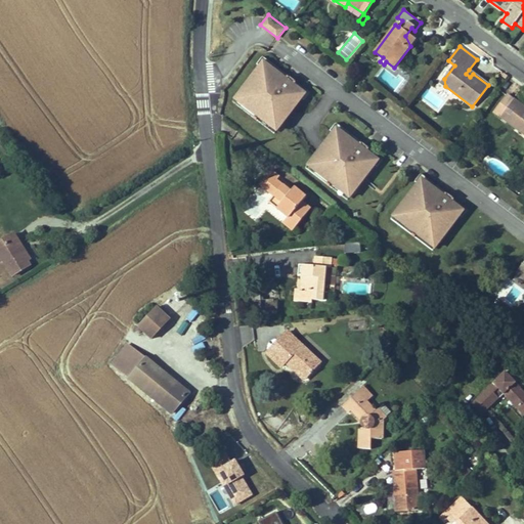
[(257,64),(260,67),(263,62),(274,72),(274,71),(284,78),(282,79),(295,88),(296,87),(303,91),(303,96),(302,98),(304,100),(310,93),(263,56),(257,64)]
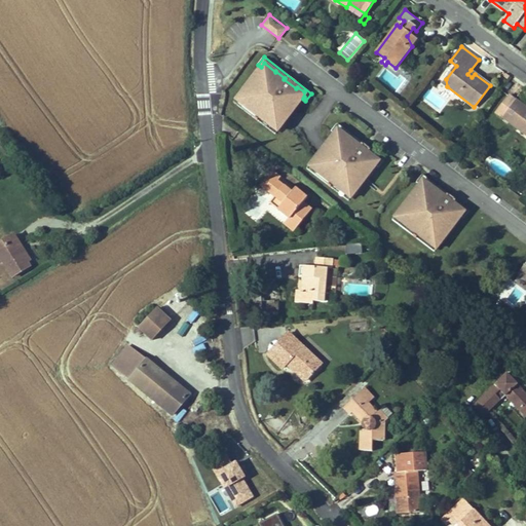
[(256,78),(243,96),(248,98),(245,102),(245,107),(255,114),(257,112),(263,117),(262,119),(271,126),(275,125),(278,122),(283,125),(303,99),(304,97),(304,91),(297,87),(296,88),(284,79),(285,78),(275,71),(275,72),(264,63),(261,67),(254,76),(256,78)]
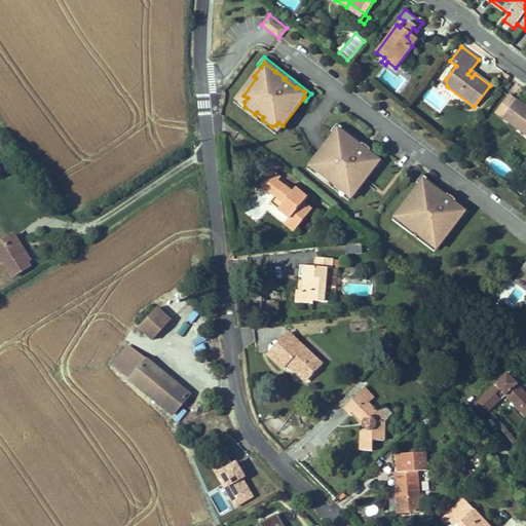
[(271,126),(262,119),(263,117),(257,112),(255,114),(245,107),(245,102),(248,98),(243,96),(240,92),(233,103),(275,135),(283,125),(278,122),(275,125),(271,126)]
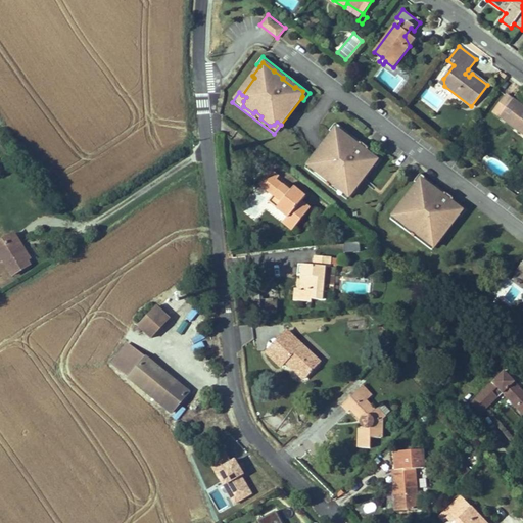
[(522,107),(506,94),(492,111),(522,134),(522,107)]
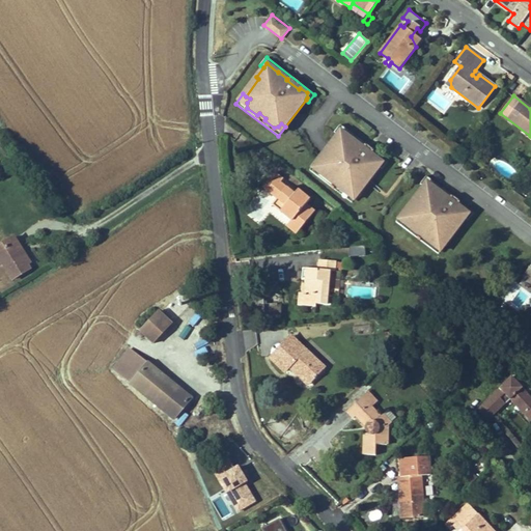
[(388,162),(340,124),(334,133),(337,135),(340,131),(352,140),(353,139),(362,146),(361,147),(373,157),(374,155),(381,160),(382,165),(380,167),(383,169),(388,162)]
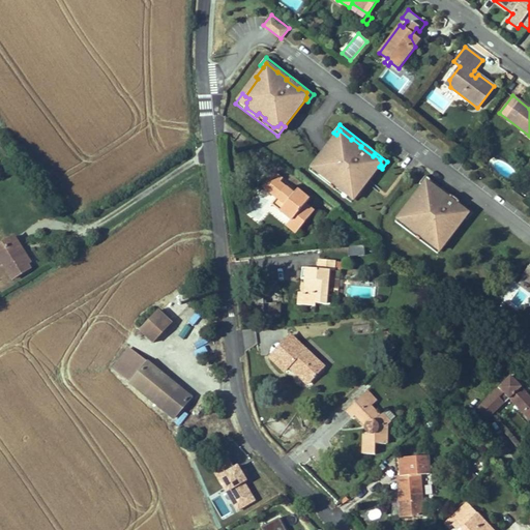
[(333,145),(320,163),(324,165),(321,169),(321,174),(331,181),(332,179),(340,185),(337,187),(347,195),(352,194),(354,189),(358,193),(379,167),(381,165),(380,159),(374,154),(373,156),(360,147),(361,146),(352,139),(351,140),(340,130),(336,135),(330,143),(333,145)]
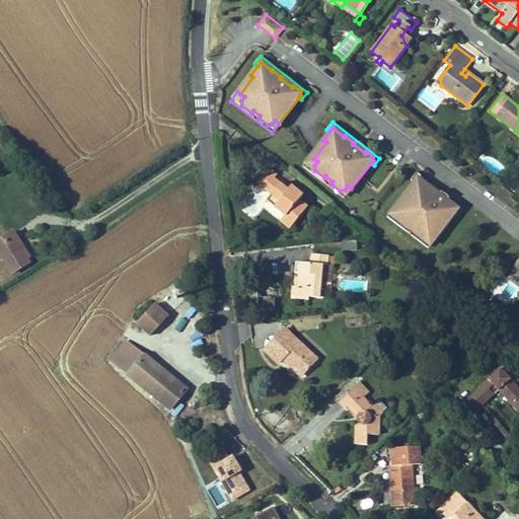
[(332,181),(325,175),(324,177),(314,170),(314,165),(317,161),(313,159),(310,156),(303,166),(345,198),(351,189),(347,186),(345,190),(340,191),(330,183),(332,181)]
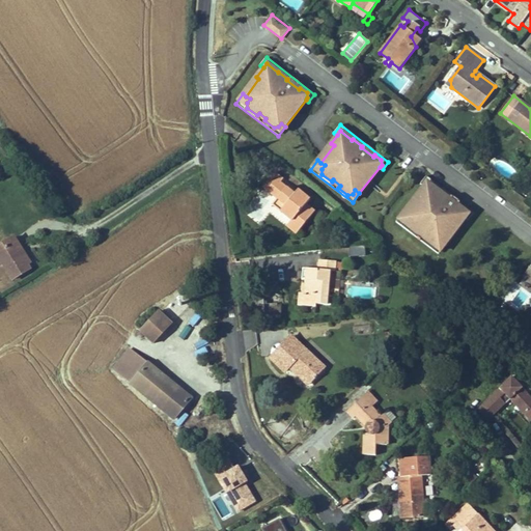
[(283,179),(275,172),(263,187),(278,198),(285,205),(281,211),(292,220),(287,226),(297,234),(315,212),(306,204),(310,199),(299,190),(295,194),(281,183),(283,179)]
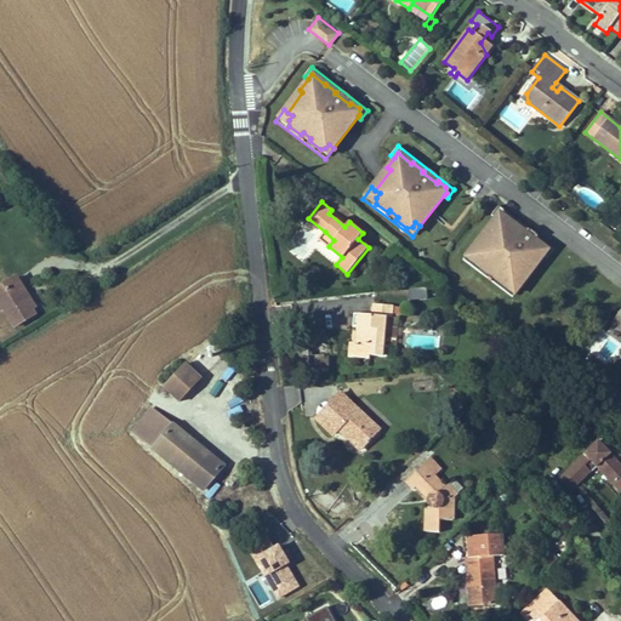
[(554,249),(499,206),(491,215),(495,217),(499,214),(512,223),(513,222),(523,229),(522,232),(536,243),(537,241),(546,248),(547,252),(545,256),(547,257),(554,249)]
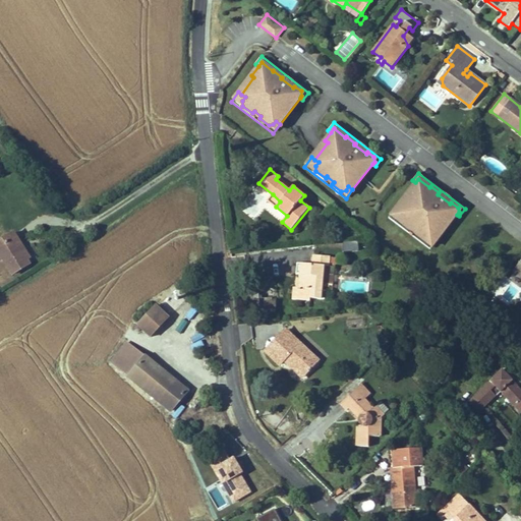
[(411,193),(399,210),(403,213),(400,216),(400,221),(410,229),(411,227),(418,232),(416,234),(425,241),(430,241),(433,237),(438,240),(457,215),(459,212),(458,208),(451,203),(450,204),(438,194),(439,192),(430,186),(429,187),(418,179),(415,182),(409,190),(411,193)]
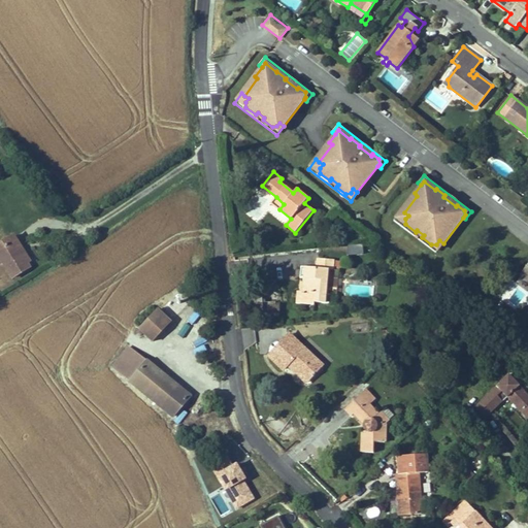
[(284,204),(276,197),(271,203),(279,209),(284,204)]
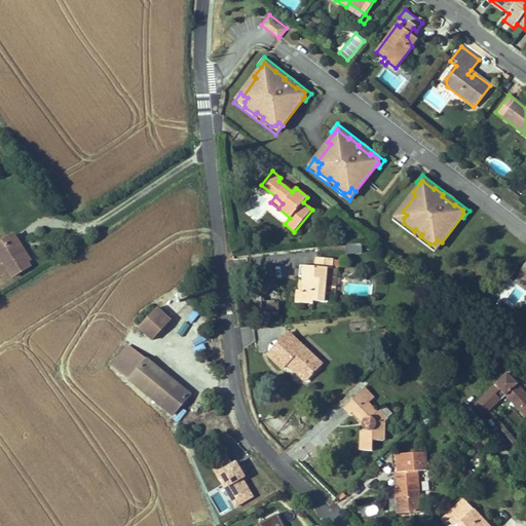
[(429,243),(420,236),(422,234),(415,229),(414,231),(404,223),(404,218),(407,215),(403,212),(400,210),(392,220),(435,252),(442,242),(438,239),(435,243),(429,243)]
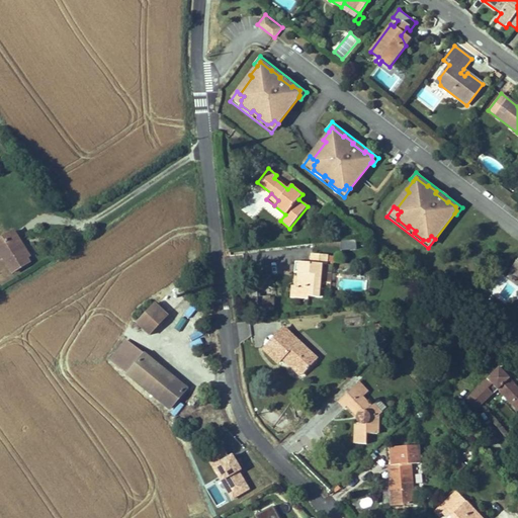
[(14,231),(0,239),(0,257),(1,259),(3,258),(13,272),(29,262),(27,258),(29,256),(14,231)]
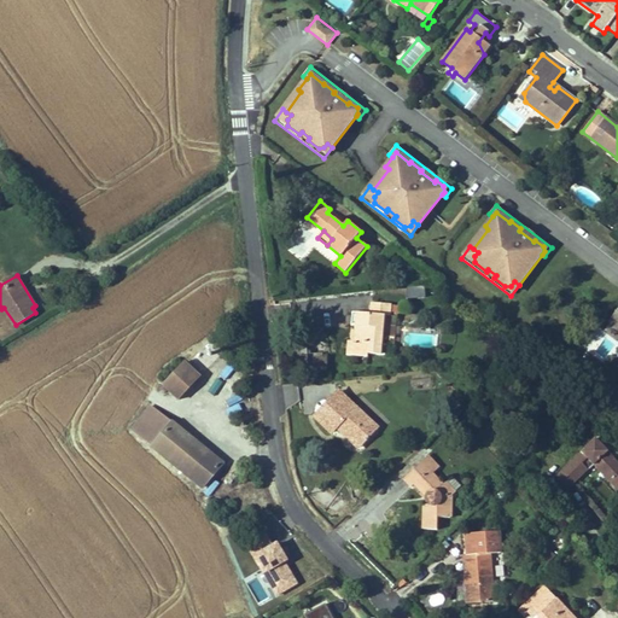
[(371,314),(357,313),(356,326),(355,342),(349,342),(348,355),(368,356),(368,354),(384,356),(385,344),(382,344),(384,315),(390,316),(390,314),(391,305),(391,304),(372,303),(371,314)]
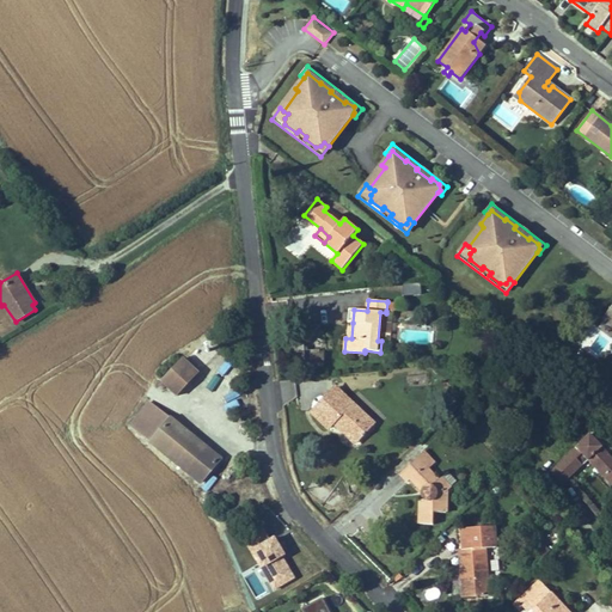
[(577,343),(598,357),(611,337),(611,336),(593,323),(577,343)]
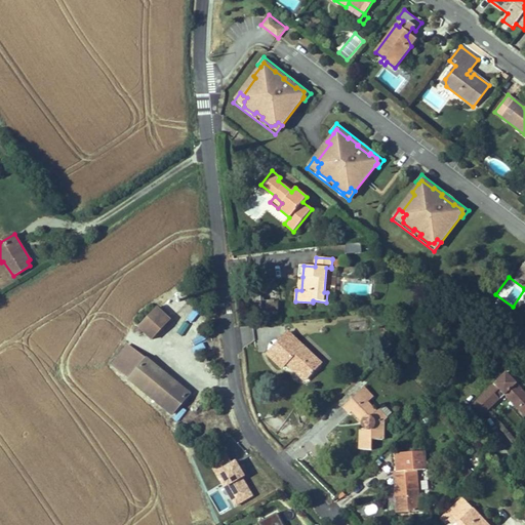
[(369,285),(348,284),(347,293),(369,294),(369,285)]
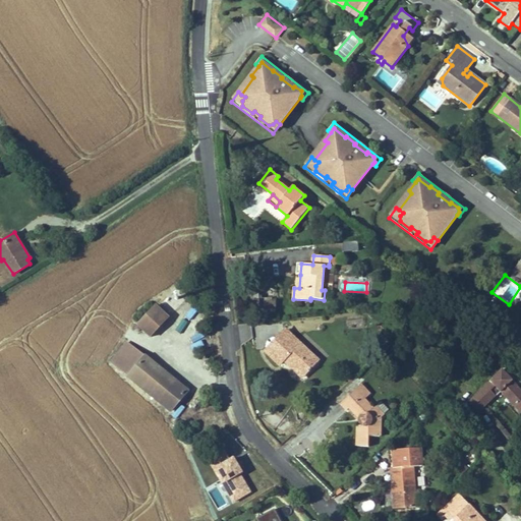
[(150,335),(167,316),(155,305),(137,324),(150,335)]
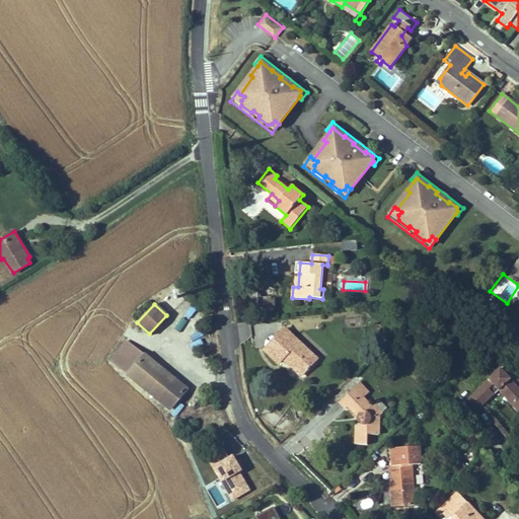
[(286,356),(304,373),(317,359),(285,328),(265,350),(279,363),(283,359),(286,356)]
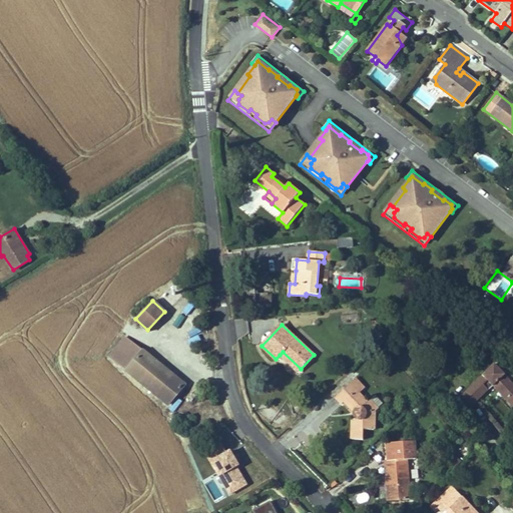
[(109,358),(126,372),(142,351),(131,342),(124,351),(121,348),(127,340),(125,338),(109,358)]
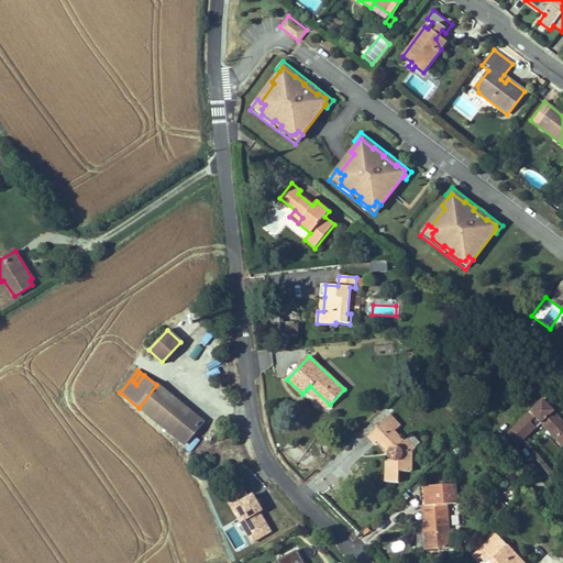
[(136,385),(144,375),(140,373),(133,382),(136,385)]
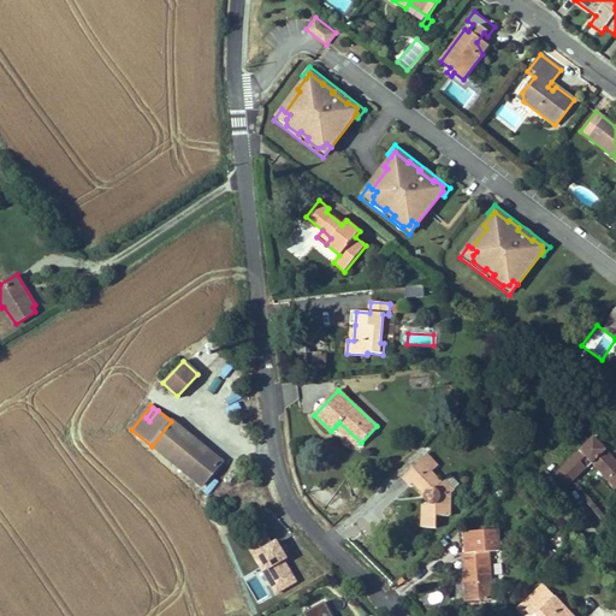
[(221,462),(171,421),(152,446),(202,486),(221,462)]
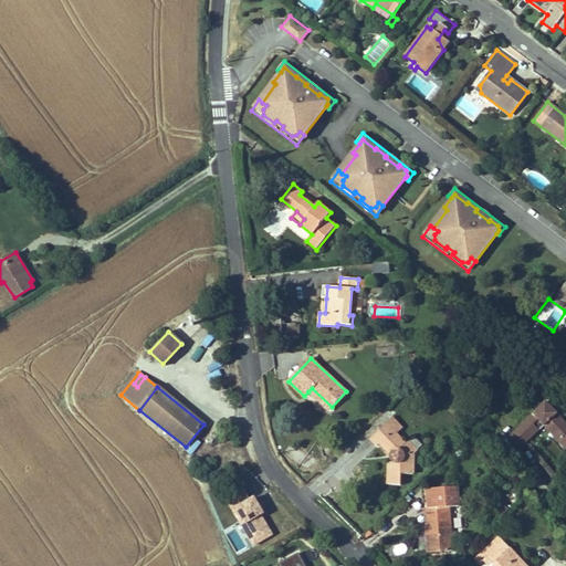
[(332,407),(312,388),(308,391),(328,410),(332,407)]
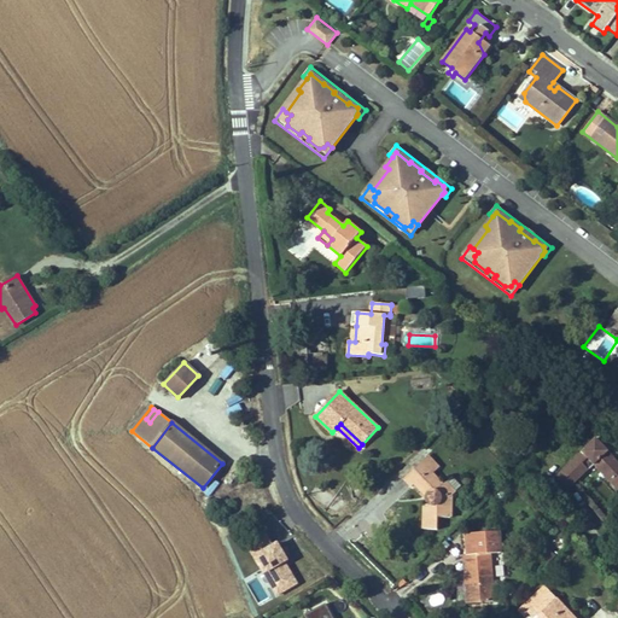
[(617,462),(595,438),(563,470),(576,483),(594,466),(617,490),(617,462)]
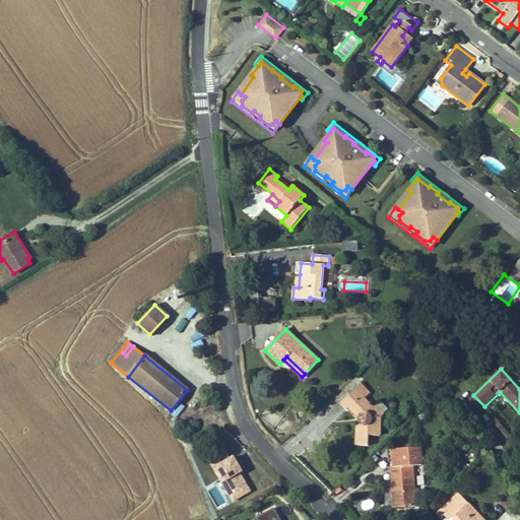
[(360,384),(340,402),(346,409),(351,405),(361,415),(360,417),(360,420),(361,424),(363,425),(363,427),(358,426),(356,445),(368,446),(369,436),(379,436),(379,418),(383,415),(383,414),(388,409),(380,401),(373,408),(364,399),(370,394),(360,384)]
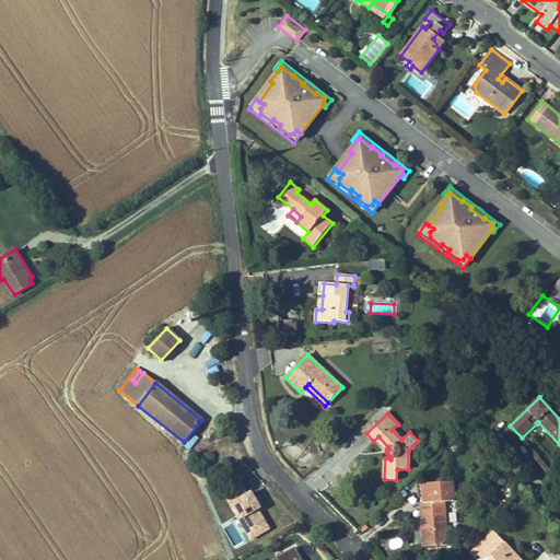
[(522,438),(510,426),(503,432),(514,444),(522,438)]
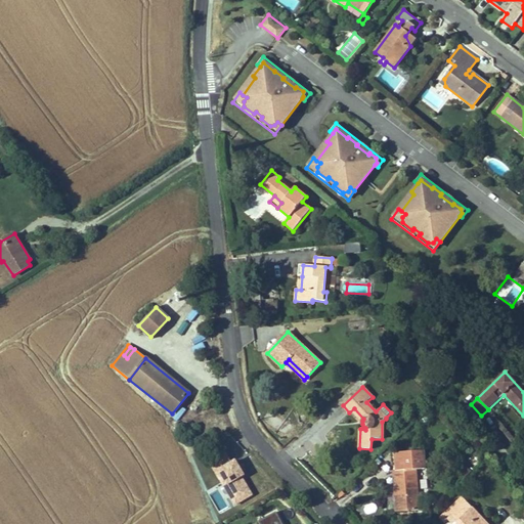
[(424,451),(400,453),(401,471),(396,471),(394,471),(396,512),(419,510),(416,470),(425,469),(424,451)]
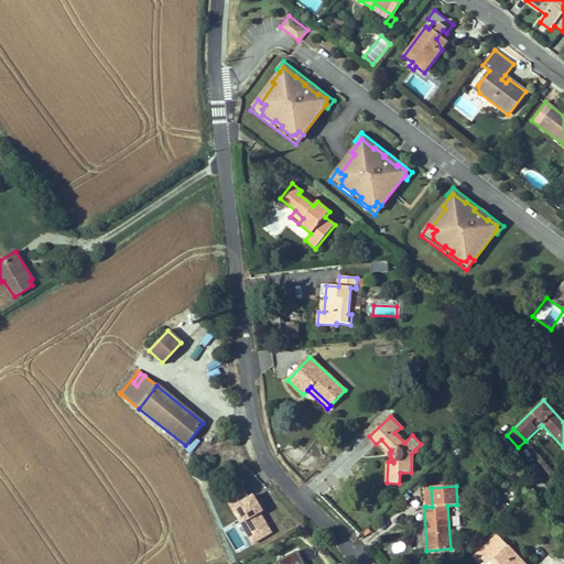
[(273,534),(255,489),(231,499),(249,544),(273,534)]
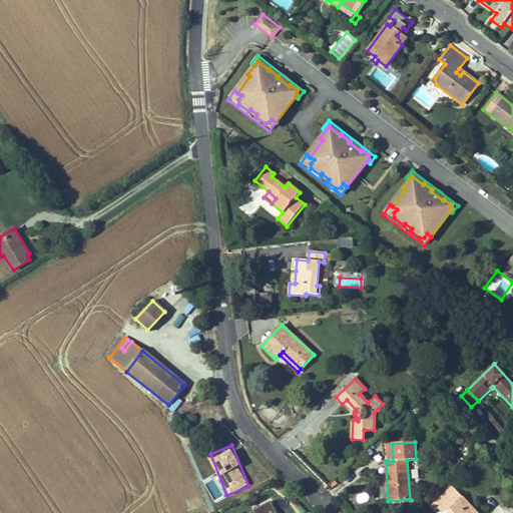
[(458,456),(446,461),(450,469),(462,464),(458,456)]
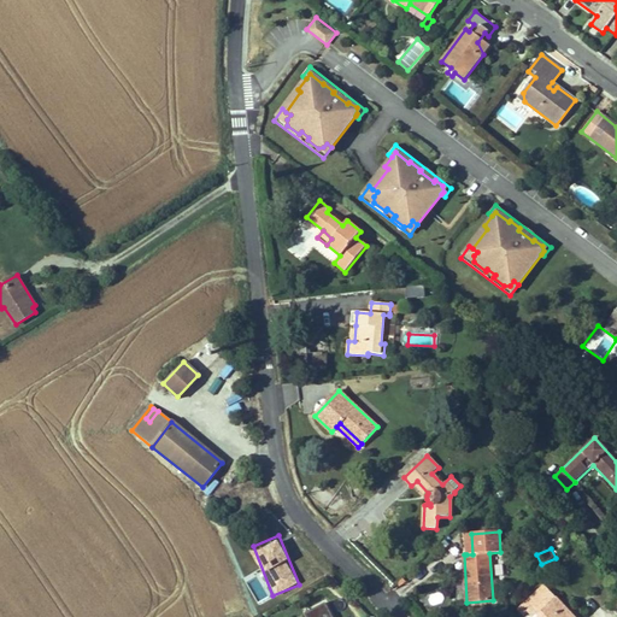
[(574,616),(544,585),(517,610),(524,616),(528,612),(532,610),(536,615),(534,616),(574,616)]
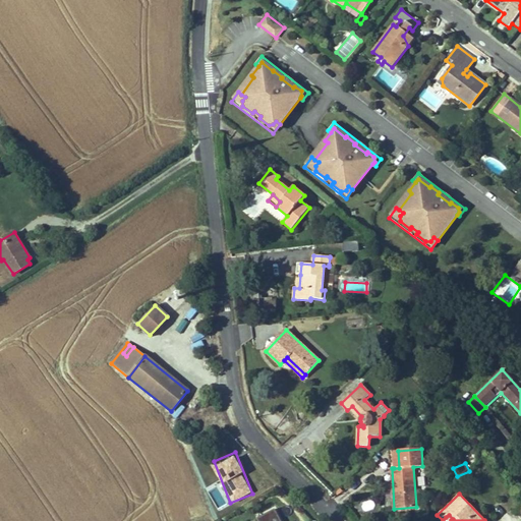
[(363,512),(375,509),(372,500),(360,504),(363,512)]
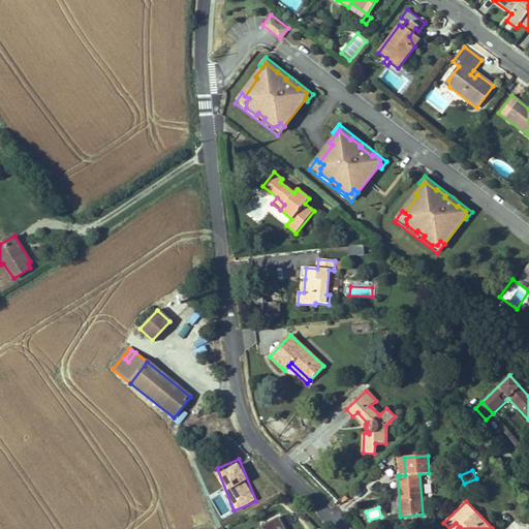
[(285,528),(279,517),(260,526),(261,528),(285,528)]
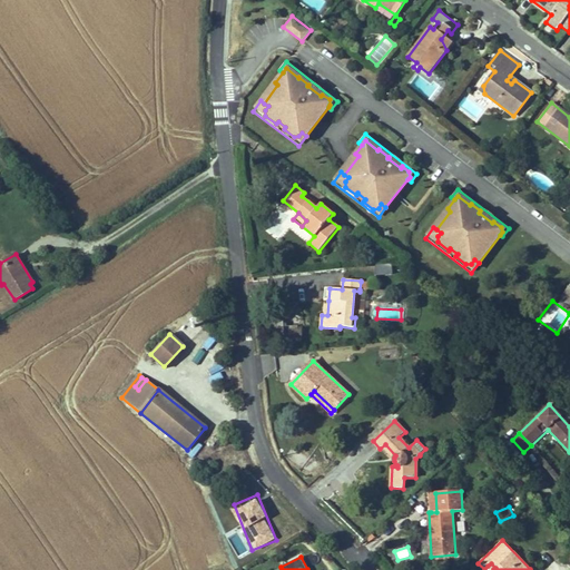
All buildings are outlined.
